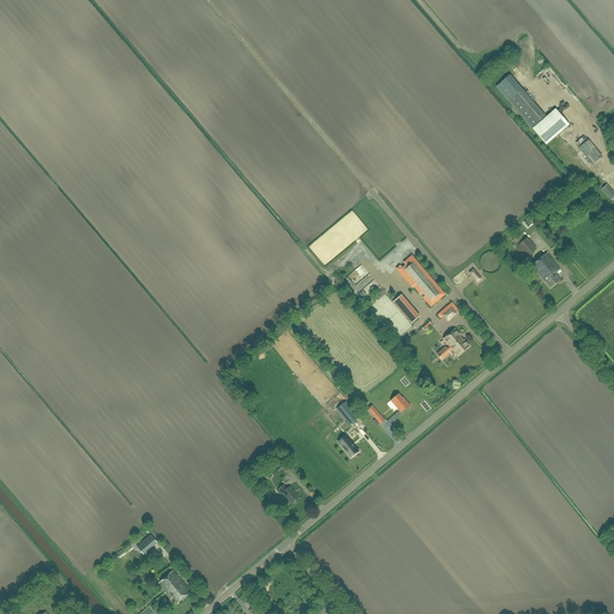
[(569,125),(555,110),(533,130),(546,145),(569,125)]
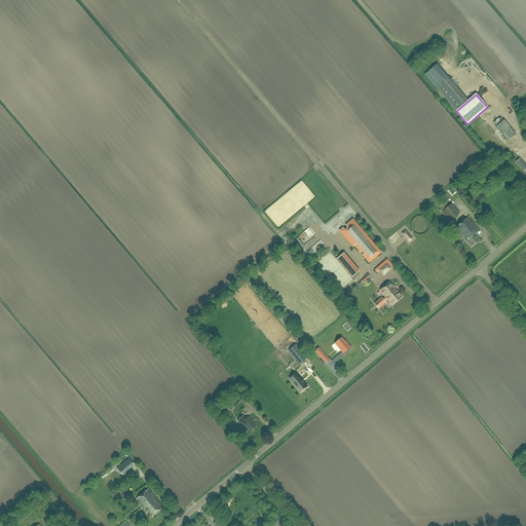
[(516,135),(503,120),(495,127),(508,142),(516,135)]
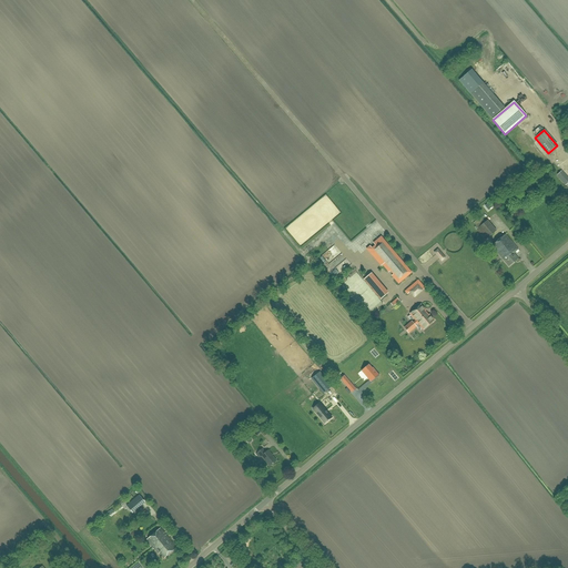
[(565,186),(567,183),(567,178),(561,171),(556,176),(565,186)]
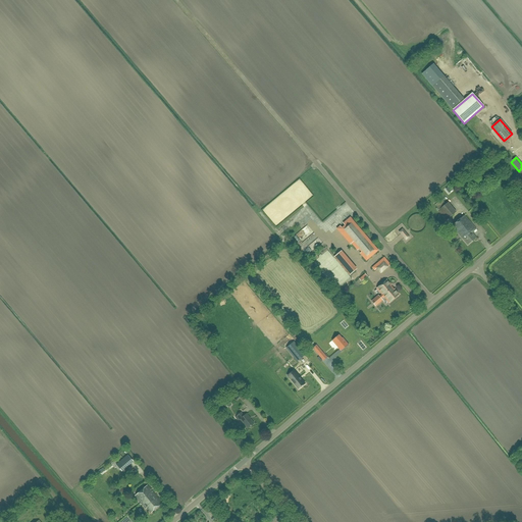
[(515,185),(519,181),(514,176),(510,179),(515,185)]
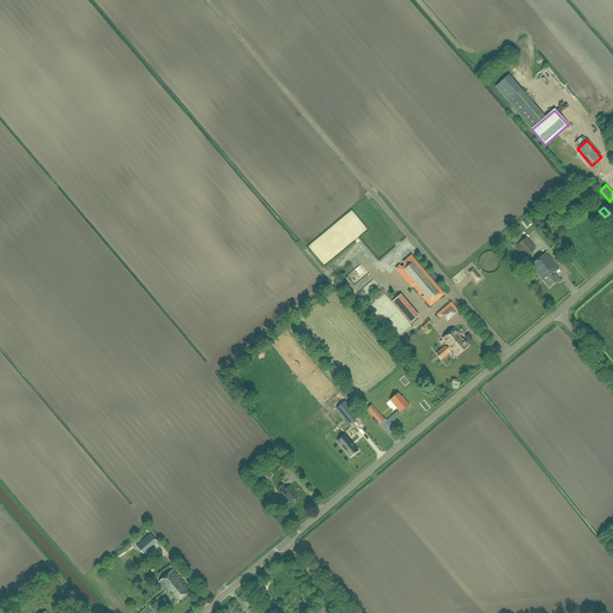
[(511,243),(515,248),(523,241),(520,236),(511,243)]
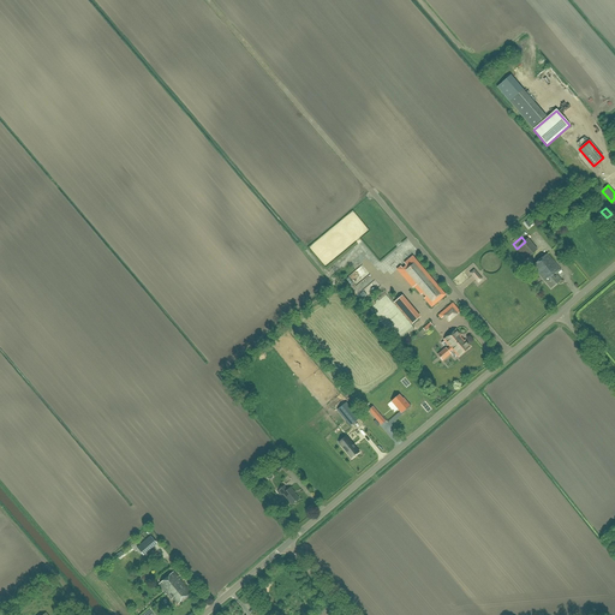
[(550,288),(561,280),(556,274),(561,270),(548,254),(532,267),(550,288)]
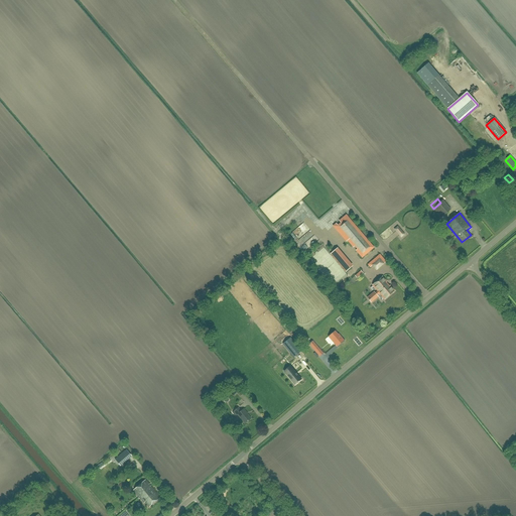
[(347,241),(353,248),(355,246),(358,249),(356,251),(362,258),(374,248),(346,215),(346,216),(347,217),(340,223),(341,224),(338,226),(336,224),(333,227),(346,242),(347,241)]
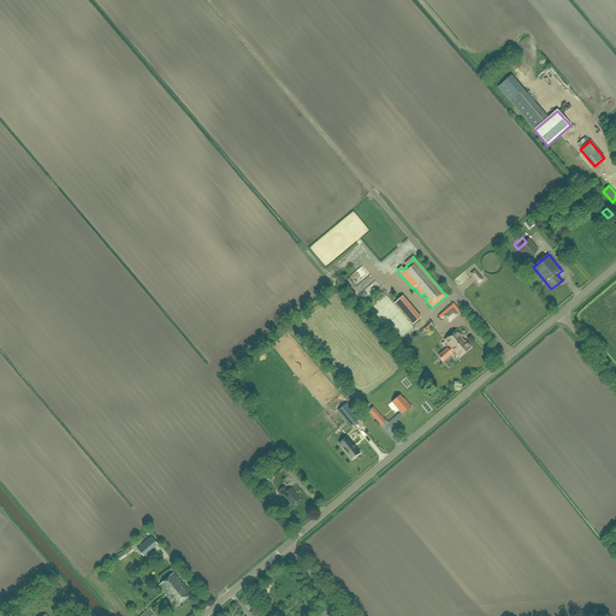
[(363,282),(372,276),(363,266),(356,273),(359,277),(355,280),(357,284),(362,279),(363,282)]
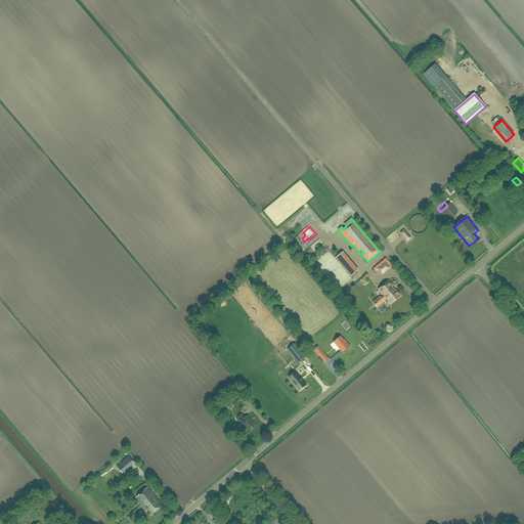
[(407,241),(410,238),(403,230),(401,233),(407,241)]
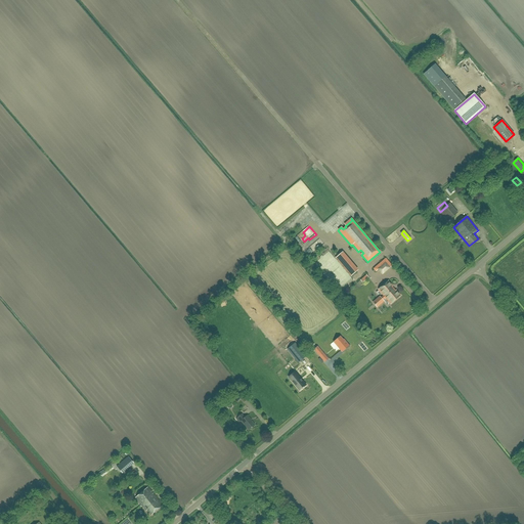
[(308,256),(313,252),(310,247),(305,251),(308,256)]
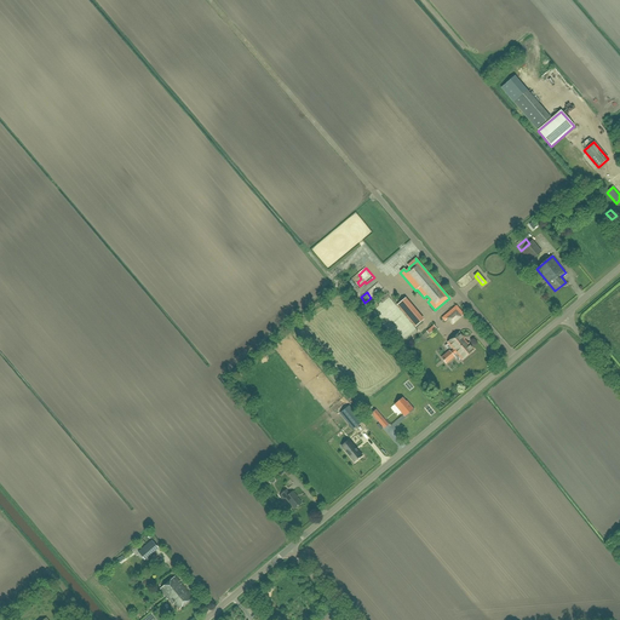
[(397,305),(415,327),(423,321),(405,299),(397,305)]
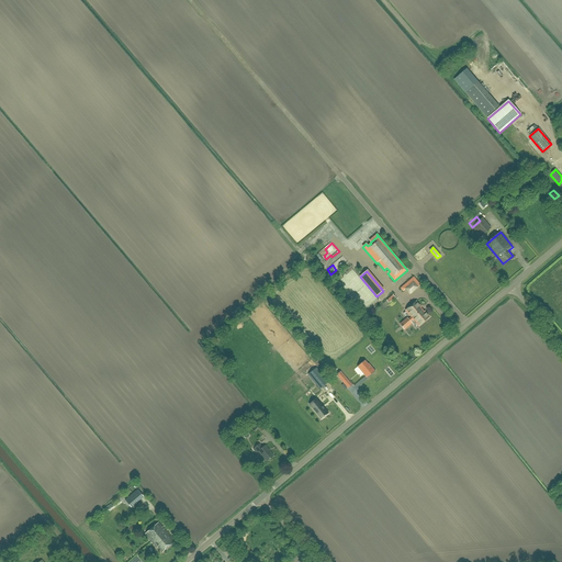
[(420,285),(414,278),(401,289),(403,291),(405,289),(409,294),(420,285)]
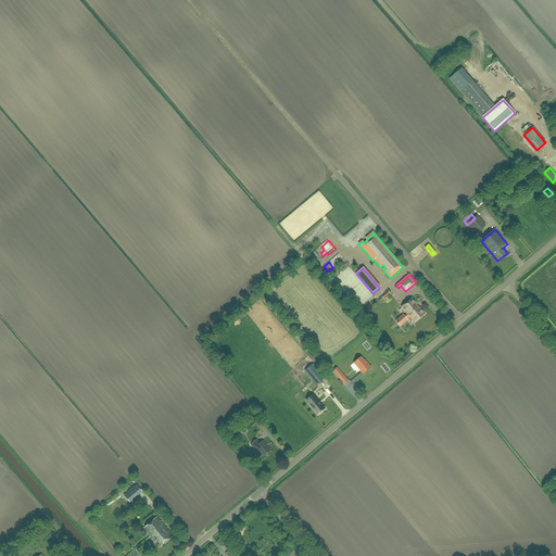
[(412,299),(402,307),(407,314),(404,317),(403,316),(400,319),(403,323),(406,319),(406,318),(408,316),(415,323),(425,314),(420,308),(418,310),(415,305),(416,304),(412,299)]
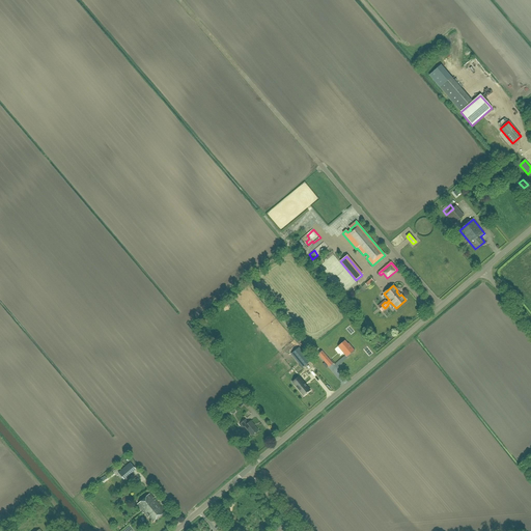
[(343,347),(340,351),(345,356),(347,355),(348,356),(355,351),(348,343),(347,344),(344,340),(340,344),(343,347)]
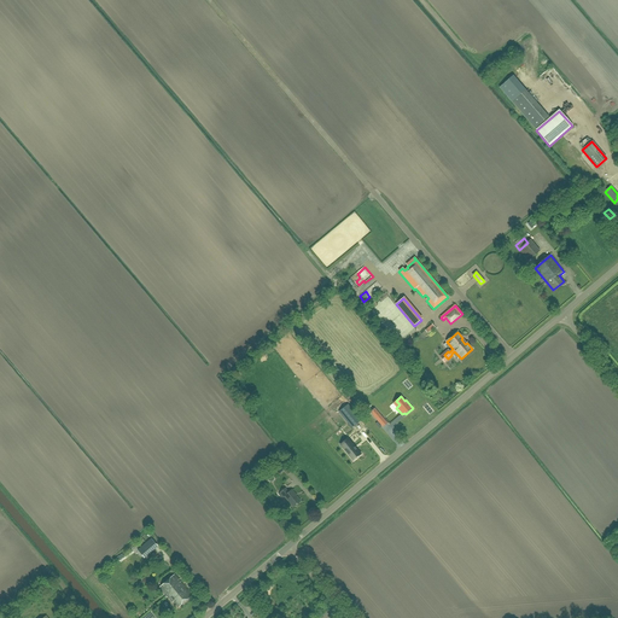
[(340,410),(354,427),(361,421),(348,404),(340,410)]
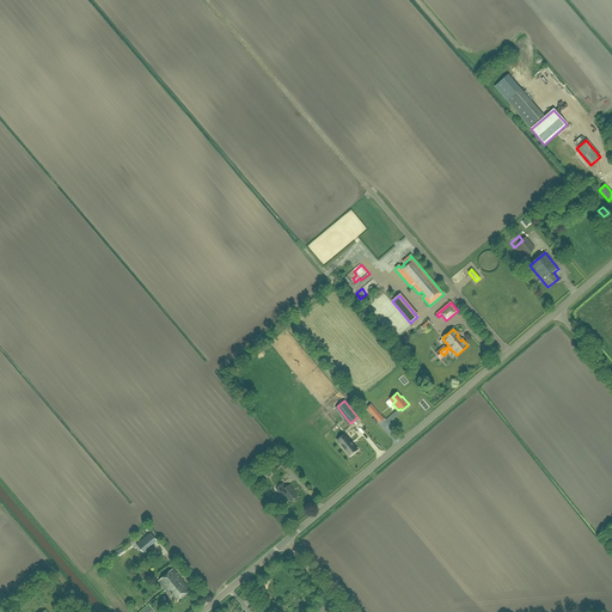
[(371,404),(367,408),(379,422),(384,418),(371,404)]
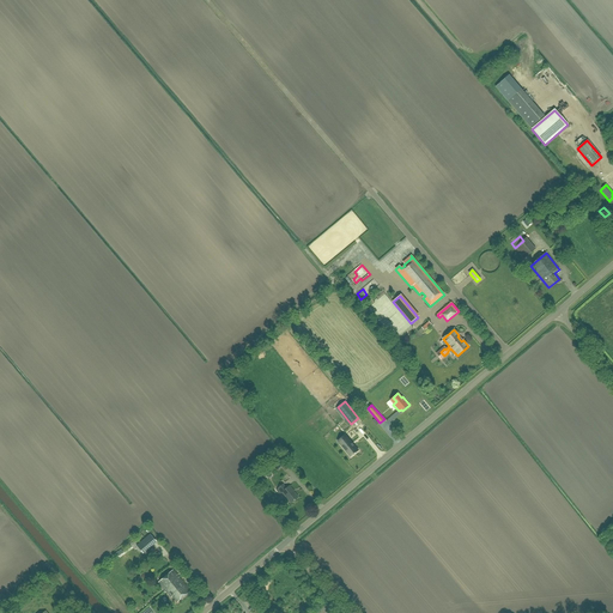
[(338,442),(340,444),(351,457),(353,455),(354,455),(356,454),(354,454),(358,451),(354,447),(354,445),(353,445),(352,443),(345,435),(340,439),(338,442)]
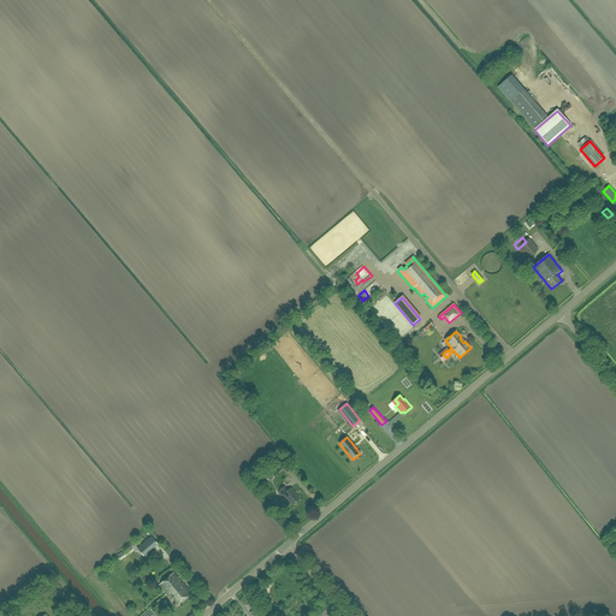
[(278,472),(285,466),(280,460),(273,467),(278,472)]
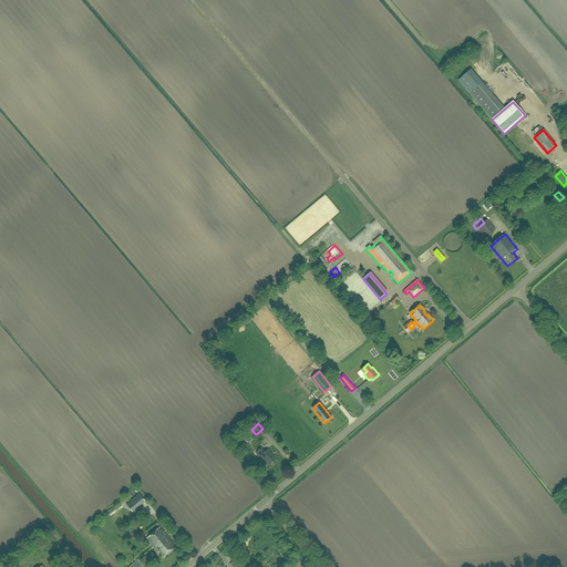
[(268,466),(275,461),(270,454),(271,453),(268,450),(265,452),(261,449),(256,453),(259,457),(260,456),(268,466)]
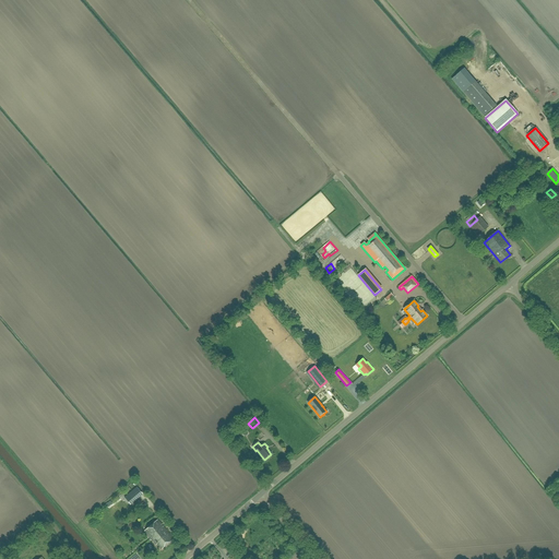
[(142,494),(137,488),(125,498),(130,503),(142,494)]
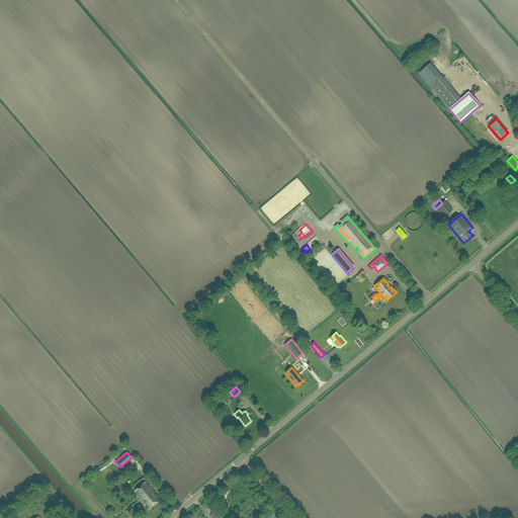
[(134,492),(140,500),(148,494),(149,495),(154,491),(146,482),(134,492)]
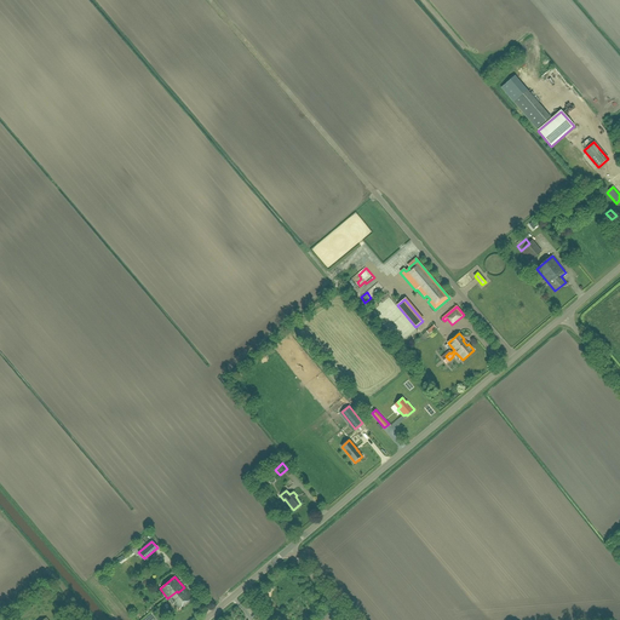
[(177,591),(167,598),(170,601),(171,601),(173,604),(174,603),(179,609),(193,598),(184,587),(178,592),(177,591)]
